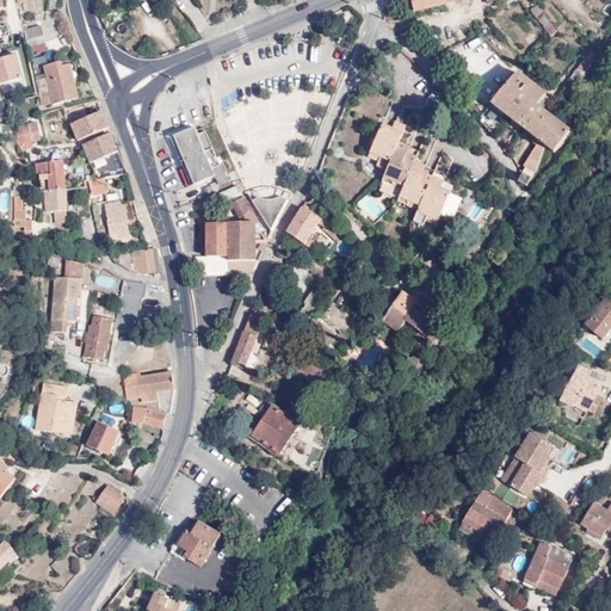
[(411,0),(413,13),(471,0),(411,0)]
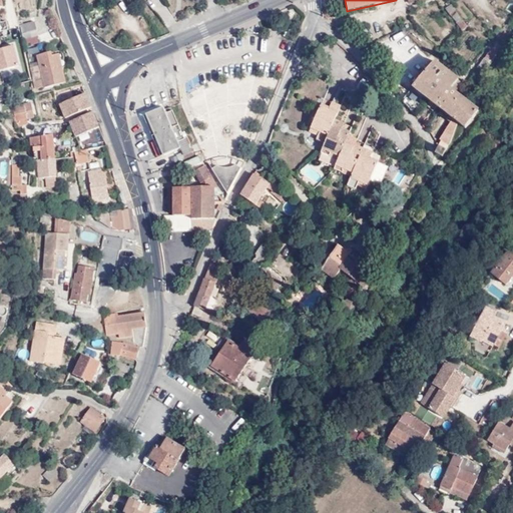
[(323,13),(328,19),(337,13),(330,4),(323,13)]
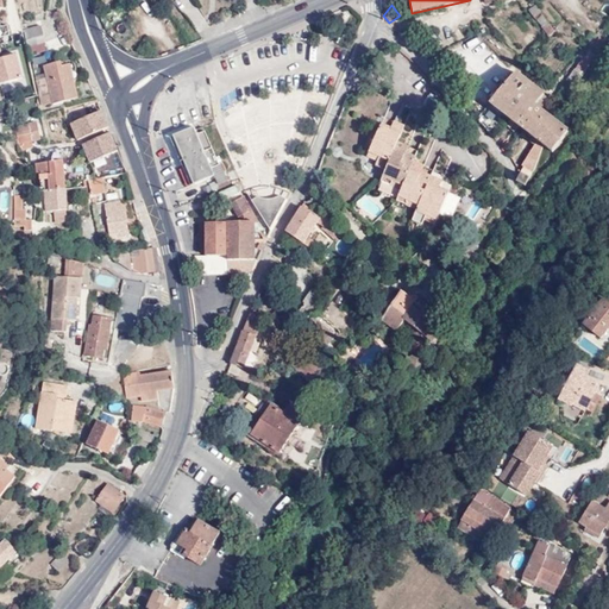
[(22,31),(25,48),(44,44),(41,27),(22,31)]
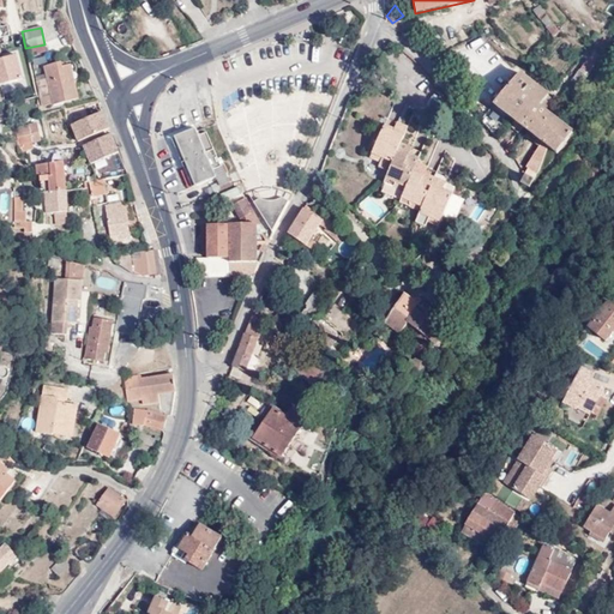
[(588,38),(602,53),(611,44),(596,30),(588,38)]
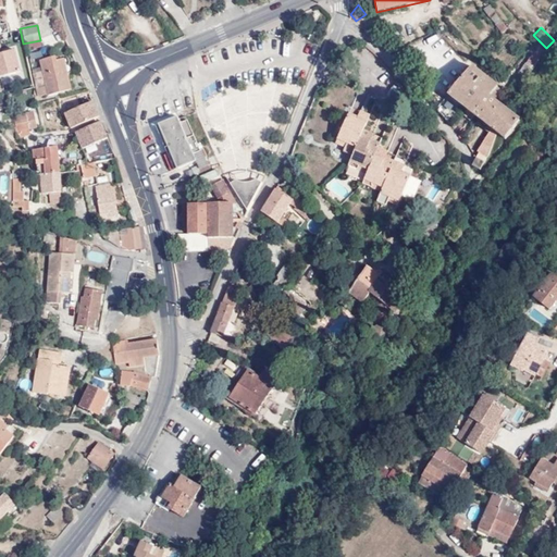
[(0,49),(0,73),(22,67),(16,46),(0,49)]
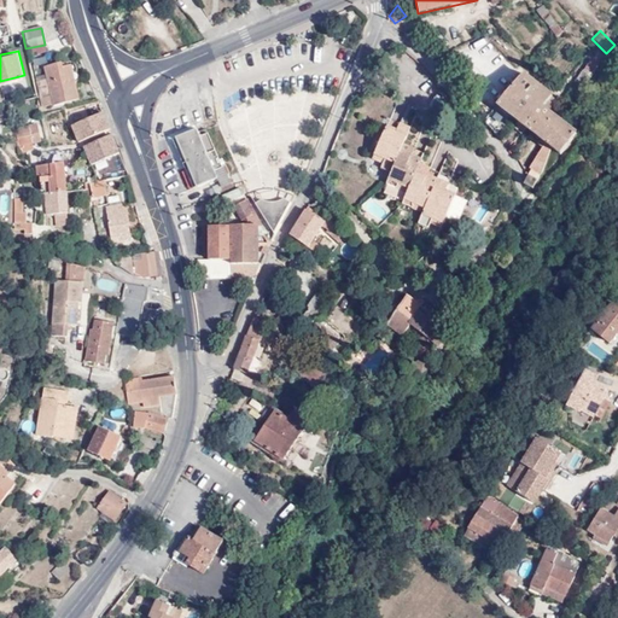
[(77,101),(69,65),(56,69),(54,64),(44,66),(46,81),(38,82),(44,109),(77,101)]
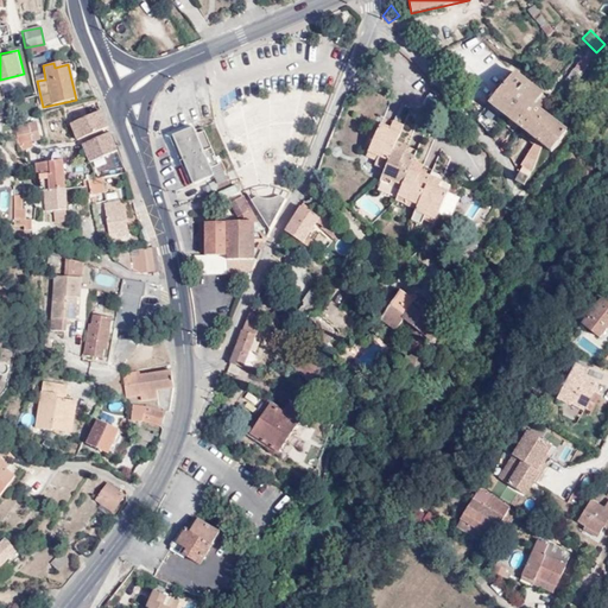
[(489,102),(544,146),(552,152),(568,133),(534,107),(544,94),(514,73),(500,90),(499,90),(489,102)]
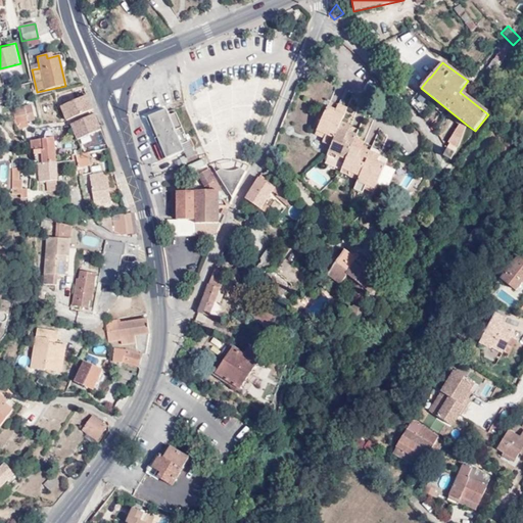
[(80,93),(79,89),(57,97),(66,122),(93,110),(88,97),(85,98),(82,92),(80,93)]
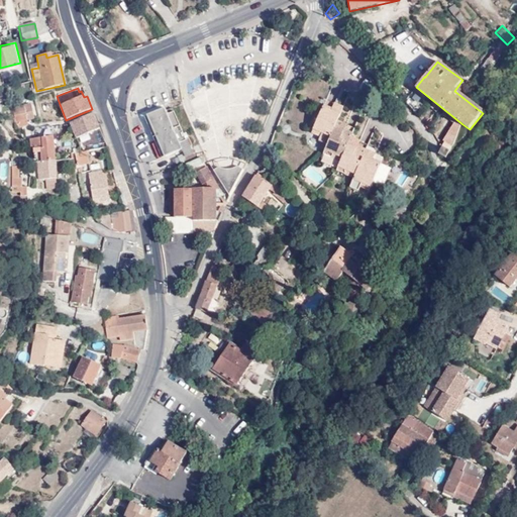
[(325,101),(323,106),(331,110),(332,108),(333,104),(325,101)]
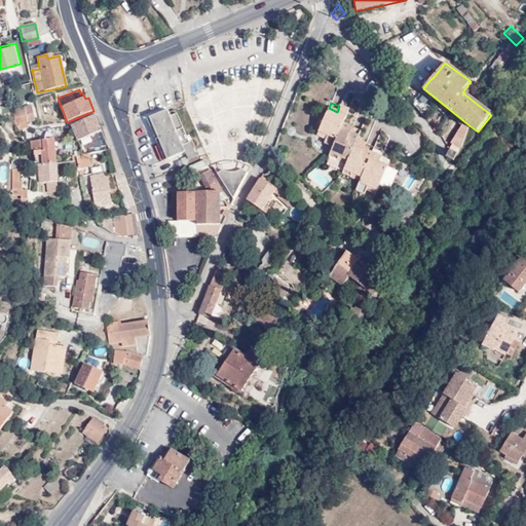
[(339,106),(338,110),(347,114),(349,110),(339,106)]
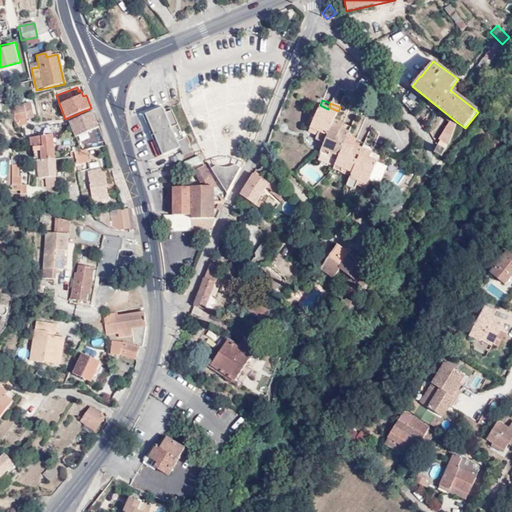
[(35,115),(32,105),(10,108),(13,129),(29,126),(28,116),(35,115)]
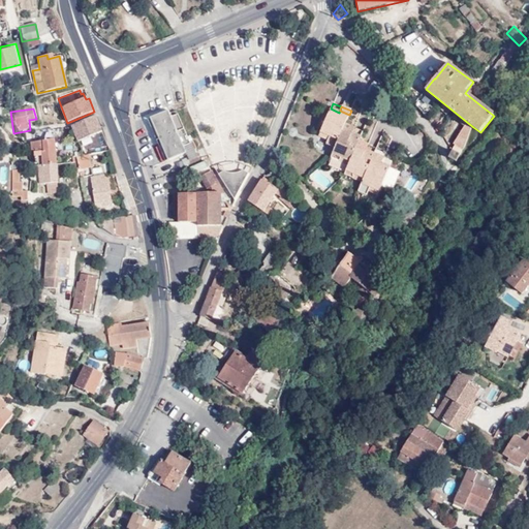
[(325,146),(335,150),(343,129),(345,124),(349,115),(340,111),(339,113),(331,109),(318,137),(328,141),(325,146)]
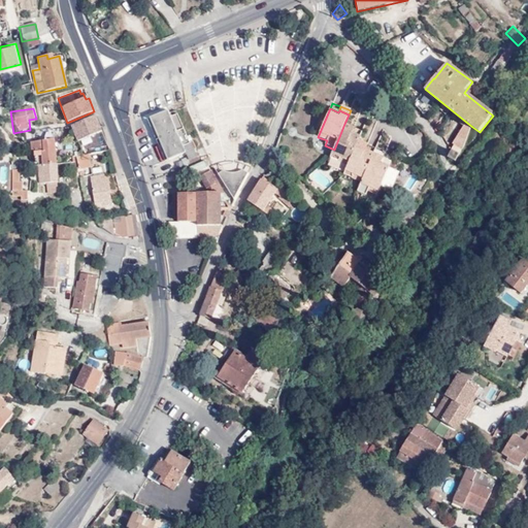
[(185,147),(188,145),(176,112),(169,114),(168,112),(152,119),(168,162),(185,155),(183,149),(185,147)]
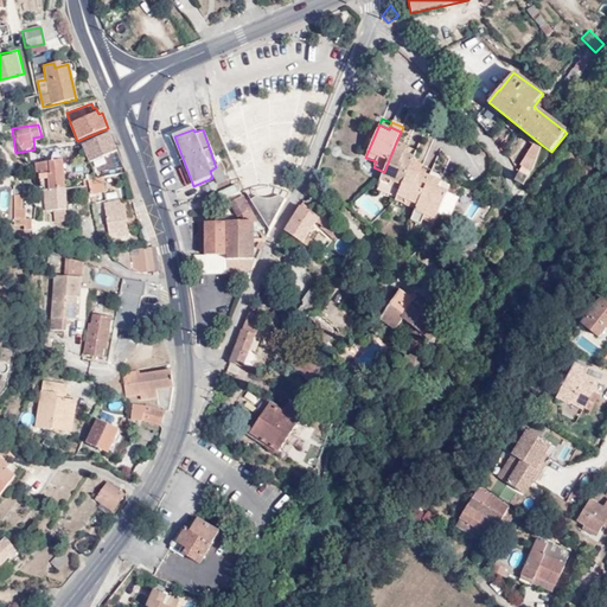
[(119,152),(110,134),(83,146),(90,164),(119,152)]
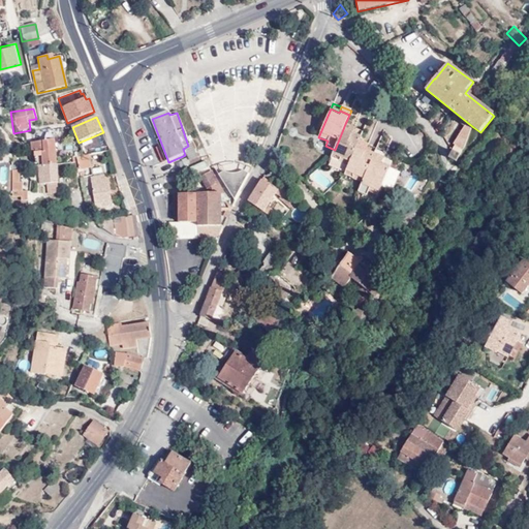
[(352,133),(354,129),(345,124),(343,129),(352,133)]
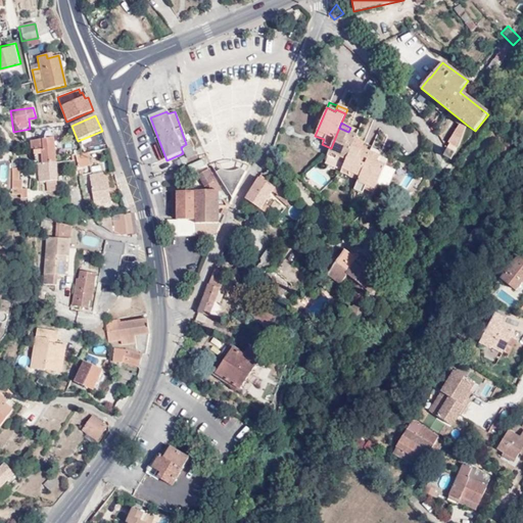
[(352,144),(354,140),(357,137),(347,133),(348,132),(339,128),(331,148),(327,157),(344,164),(352,144)]
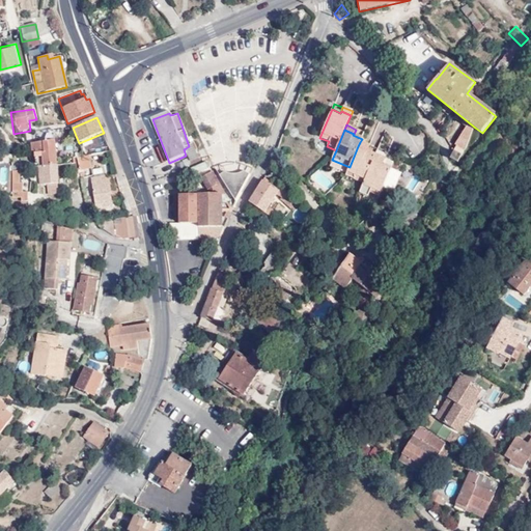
[(353,135),(362,139),(364,133),(356,130),(354,134),(353,135)]
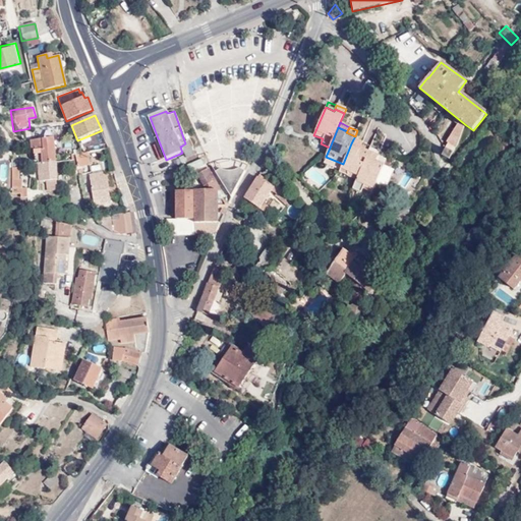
[(55,162),(53,128),(38,129),(39,140),(30,141),(31,153),(37,153),(37,164),(55,162)]
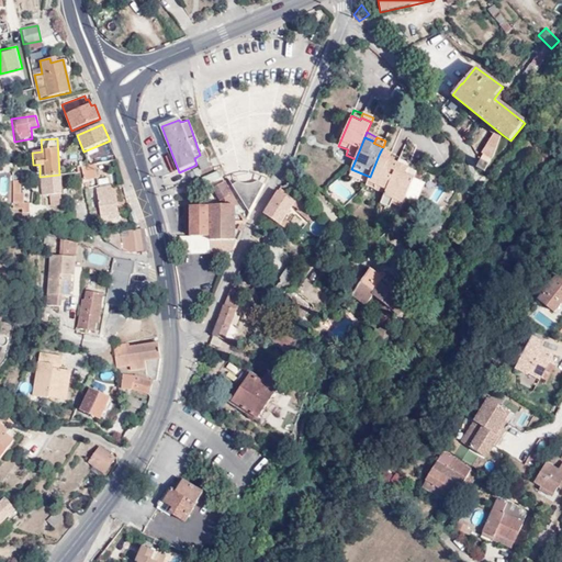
[(110,141),(83,152),(89,164),(116,158),(110,141)]
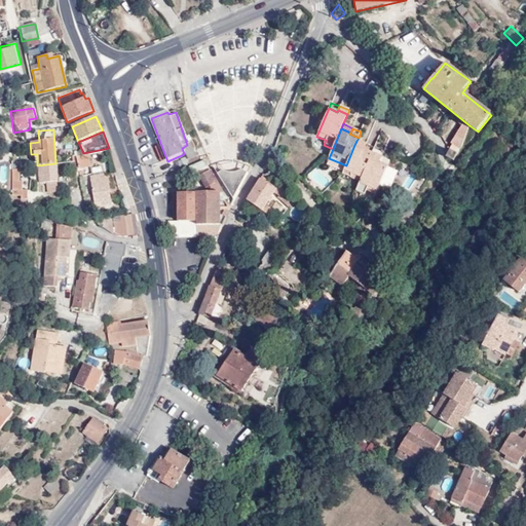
[(364,150),(366,145),(357,141),(354,145),(364,150)]
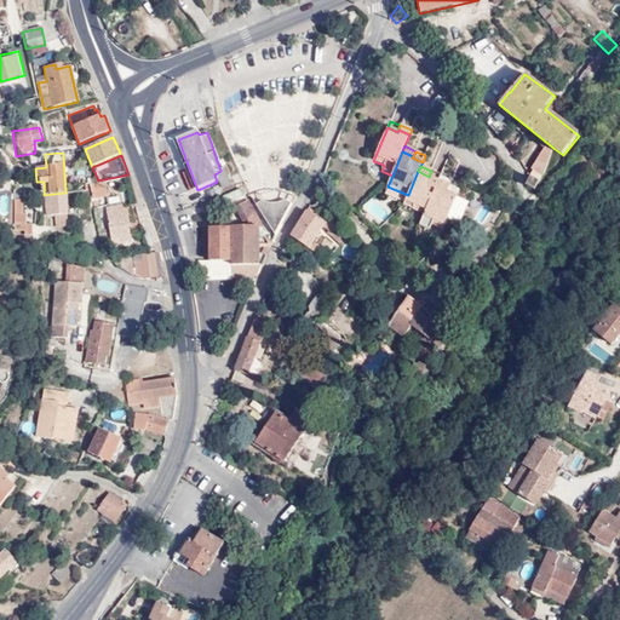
[(231,177),(227,168),(220,171),(217,173),(220,181),(231,177)]
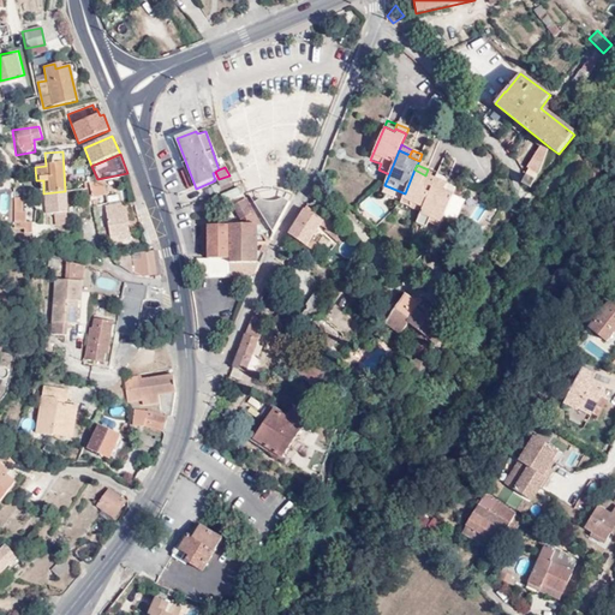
[(421,213),(435,180),(425,175),(415,169),(405,193),(400,204),(421,213)]
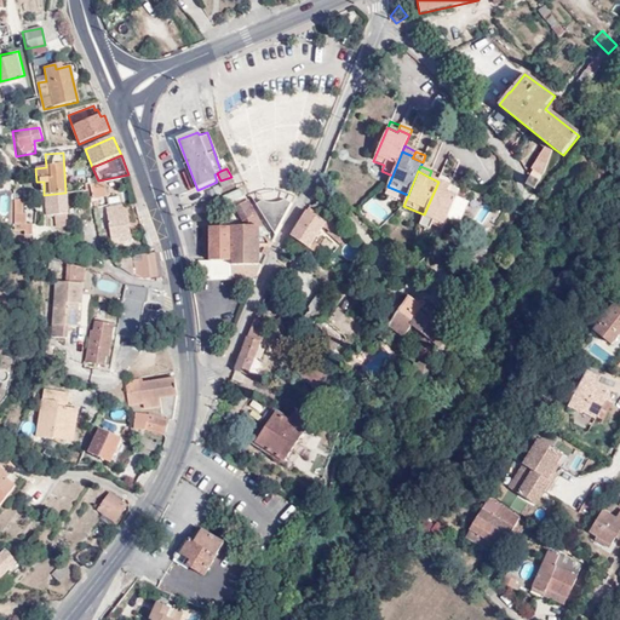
[(438,182),(441,177),(441,176),(431,171),(429,177),(438,182)]
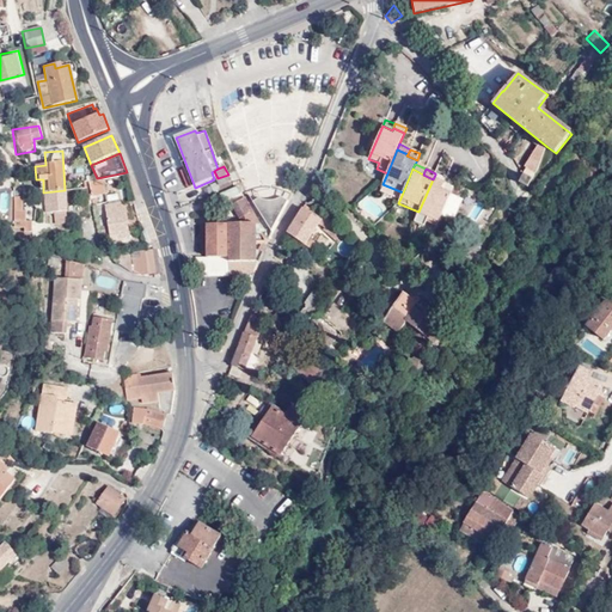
[(528,187),(532,179),(522,175),(520,182),(528,187)]
